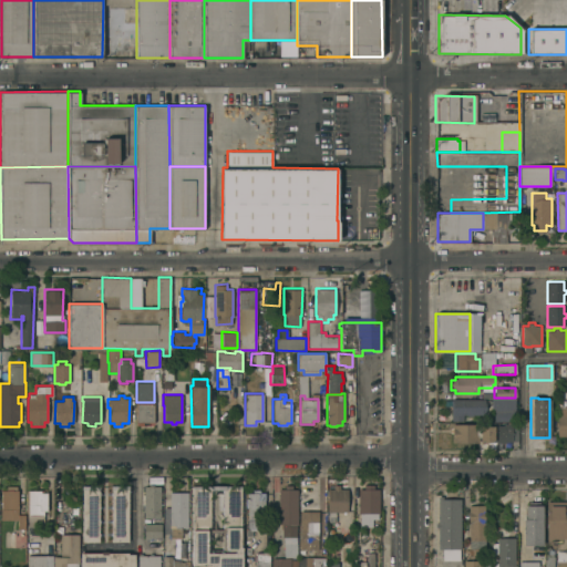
[(484,399),(484,412),(481,412),(481,414),(472,414),(472,416),(465,416),(465,415),(462,415),(462,421),(450,421),(450,400),(451,400),(451,399),(484,399)]
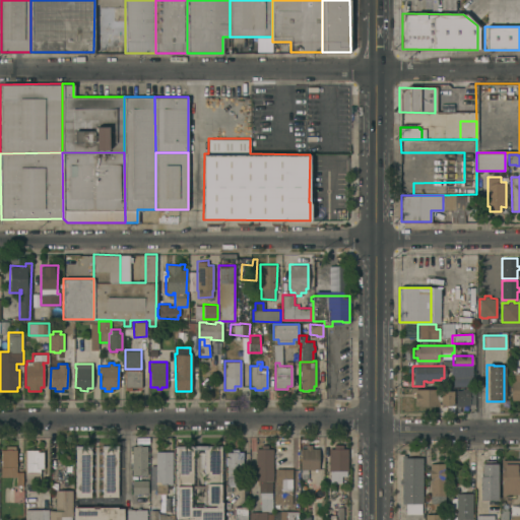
[(472,366),(472,376),(473,376),(473,386),(471,386),(471,387),(453,387),(453,376),(451,376),(451,372),(448,372),(448,367),(451,367),(451,366),(472,366)]
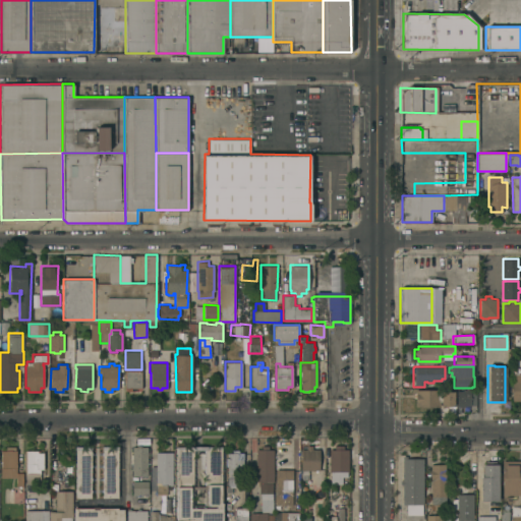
[(520,367),(520,401),(511,401),(511,381),(512,381),(512,375),(509,375),(509,367),(520,367)]
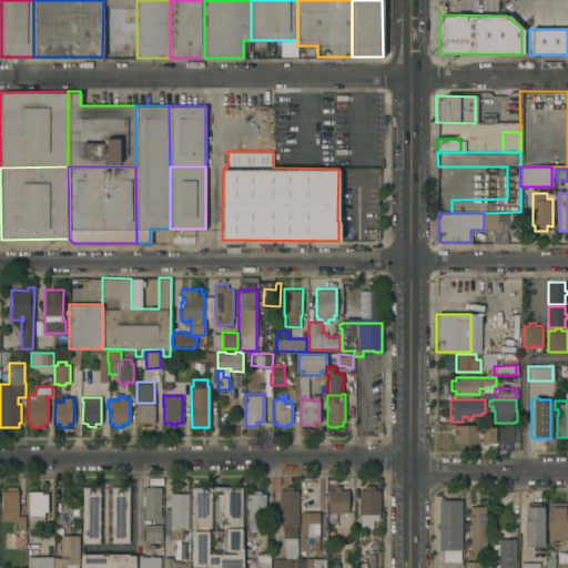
[(154,404),(154,424),(149,424),(149,426),(137,425),(137,404),(154,404)]
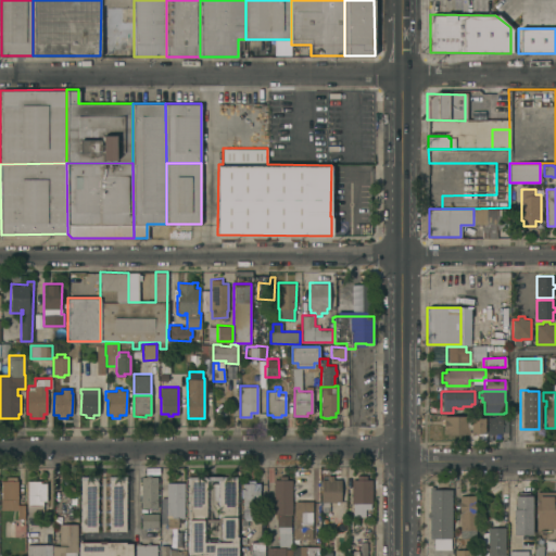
[(506,432),(502,432),(502,434),(487,434),(485,417),(494,417),(494,416),(497,416),(497,414),(501,414),(501,415),(506,415),(506,432)]
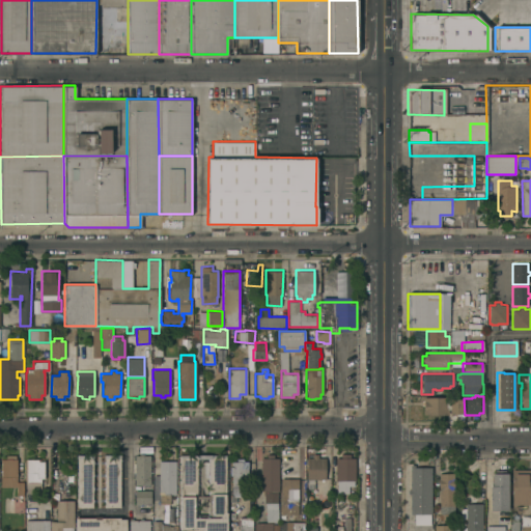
[(422,415),(422,397),(447,397),(447,398),(448,398),(448,399),(462,399),(462,415),(448,415),(448,411),(447,411),(447,416),(422,415)]
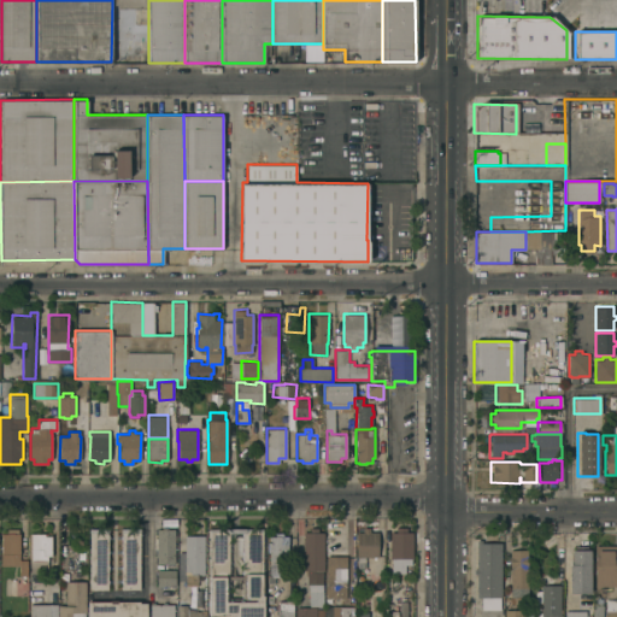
[(175,563),(157,563),(157,557),(154,557),(154,552),(157,552),(157,528),(162,528),(162,527),(168,527),(168,528),(175,528),(175,563)]
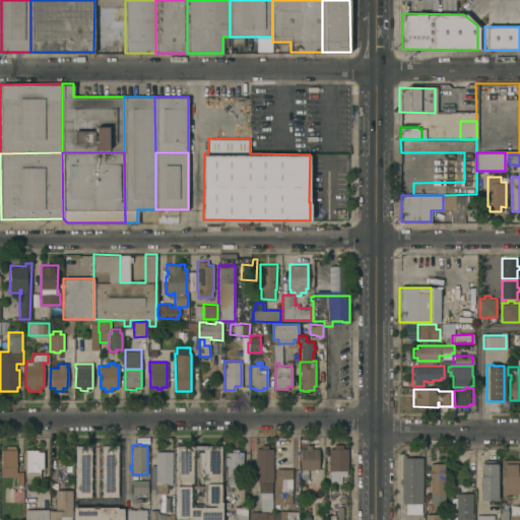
[(300,448),(306,448),(306,444),(312,444),(312,448),(318,448),(318,468),(308,469),(308,478),(302,478),(302,469),(301,469),(300,448)]
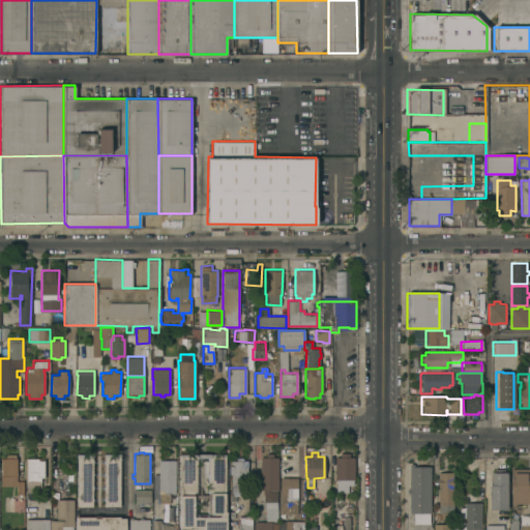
[(335,457),(340,457),(341,452),(349,452),(349,457),(354,457),(354,479),(345,479),(345,482),(337,482),(337,479),(334,479),(335,457)]
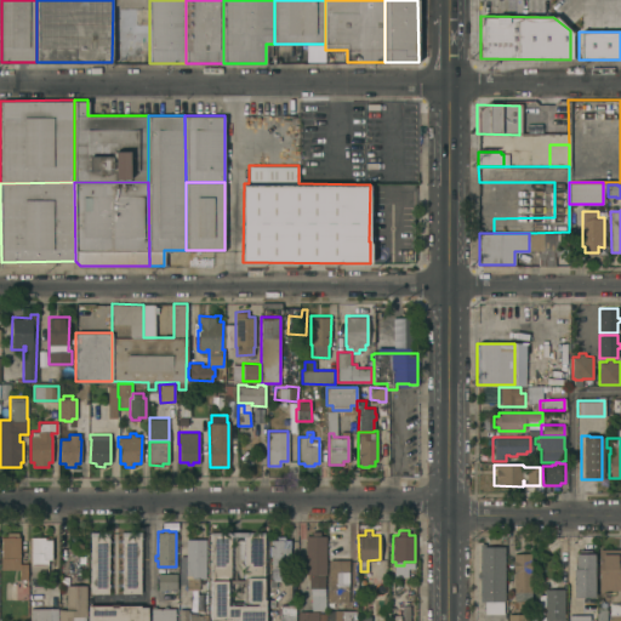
[(21,569),(1,569),(1,536),(7,536),(7,531),(18,531),(18,536),(20,536),(21,563),(21,569)]
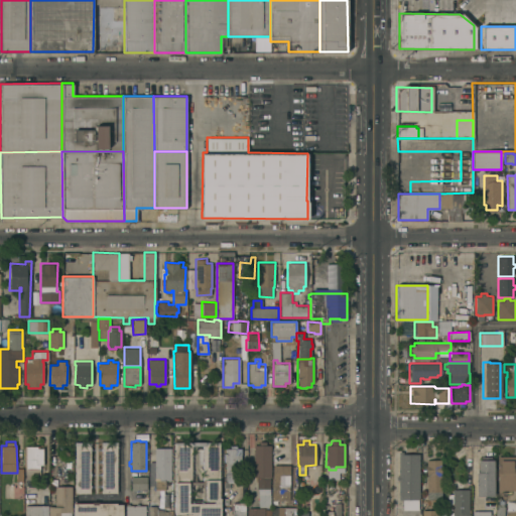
[(75,441),(91,441),(91,444),(90,444),(90,492),(75,492),(75,441)]
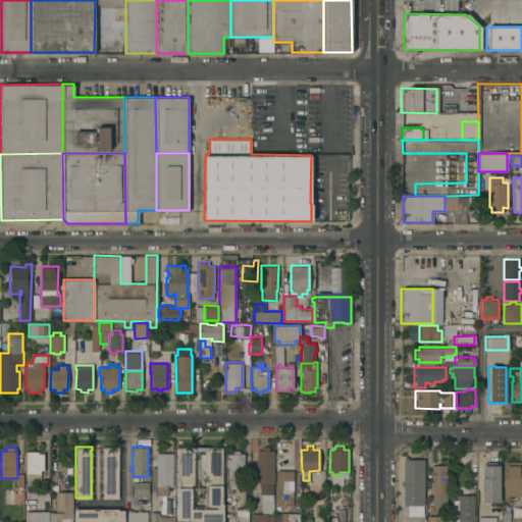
[(103,447),(118,447),(118,453),(117,498),(103,498),(103,447)]
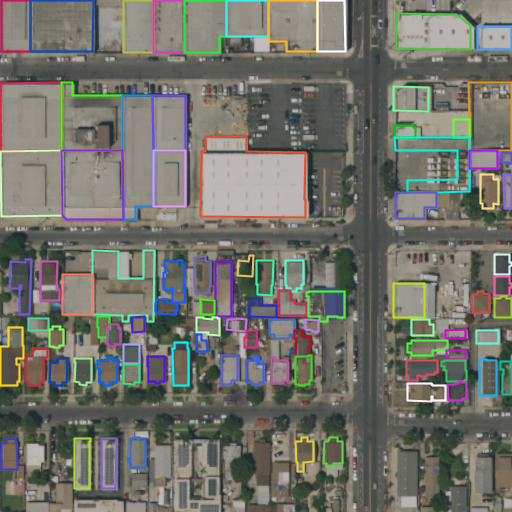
[(187,441),(187,438),(218,438),(217,494),(219,494),(219,511),(195,511),(195,510),(173,510),(174,441),(187,441)]
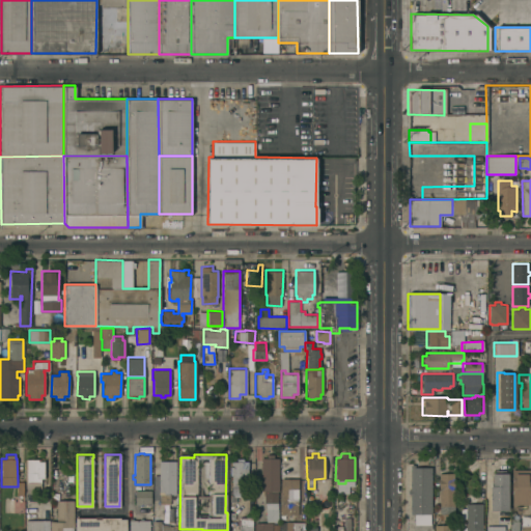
[(278,491),(275,491),(275,496),(269,496),(269,491),(261,491),(261,457),(267,457),(267,454),(274,454),(274,457),(278,457),(278,491)]
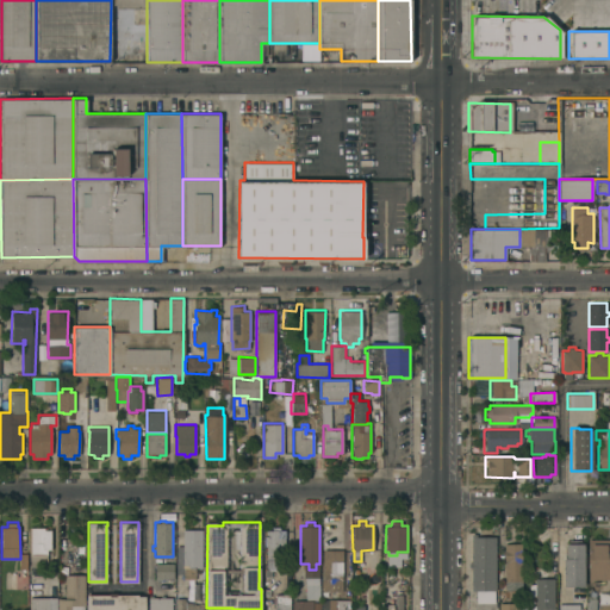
[(30,527),(47,527),(47,529),(51,529),(51,549),(47,549),(47,567),(30,567),(30,527)]
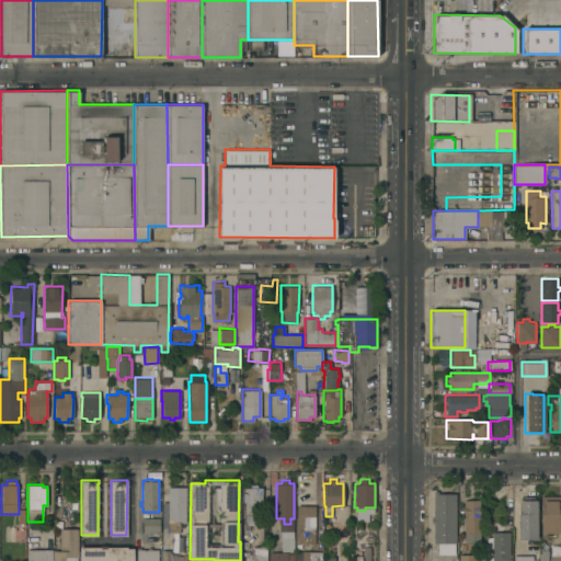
[(262,508),(254,508),(254,529),(242,529),(242,523),(245,523),(245,522),(242,522),(242,512),(245,512),(245,502),(243,502),(243,492),(245,492),(245,488),(250,488),(250,484),(258,484),(258,487),(262,487),(262,508)]
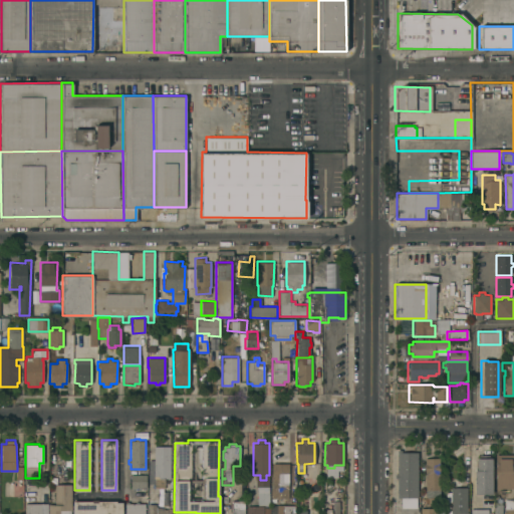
[(170,478),(154,478),(154,446),(171,446),(170,478)]
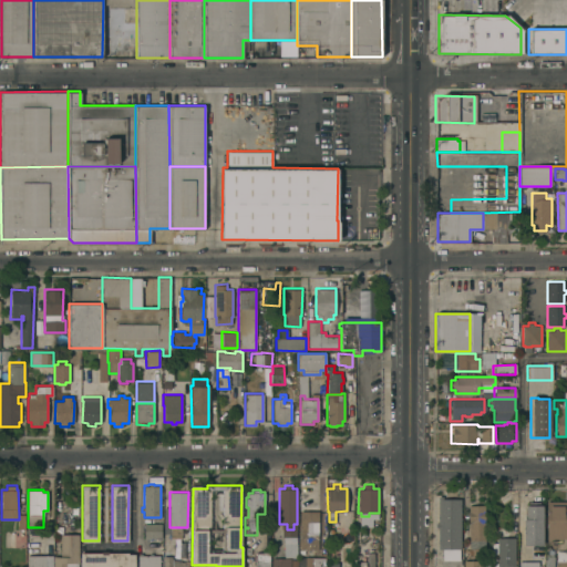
[(461,548),(460,548),(460,552),(462,552),(462,558),(460,558),(460,559),(442,559),(442,548),(437,548),(437,527),(435,527),(435,523),(437,523),(437,496),(443,496),(443,498),(461,498),(461,548)]
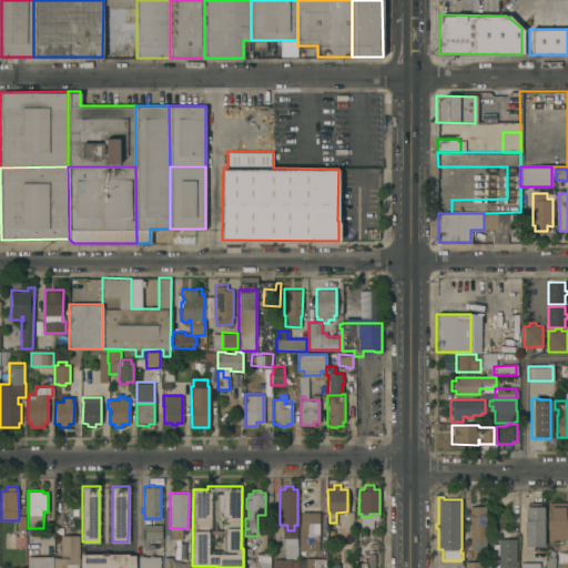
[(567,539),(548,539),(547,501),(567,501),(567,539)]
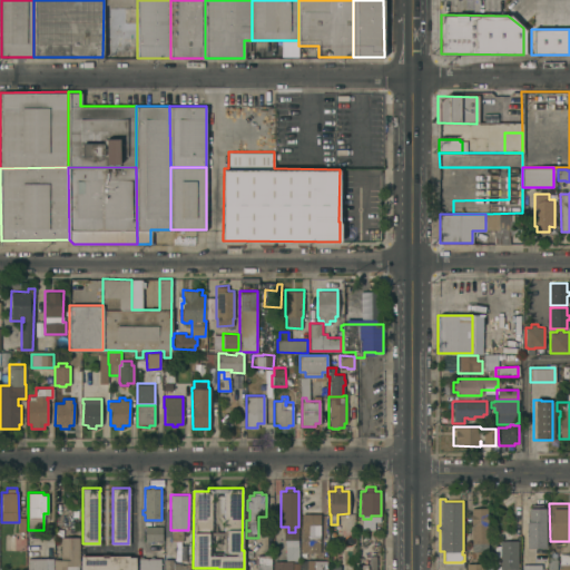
[(546,547),(527,548),(526,520),(529,520),(529,508),(531,508),(531,504),(542,504),(542,508),(546,507),(546,547)]
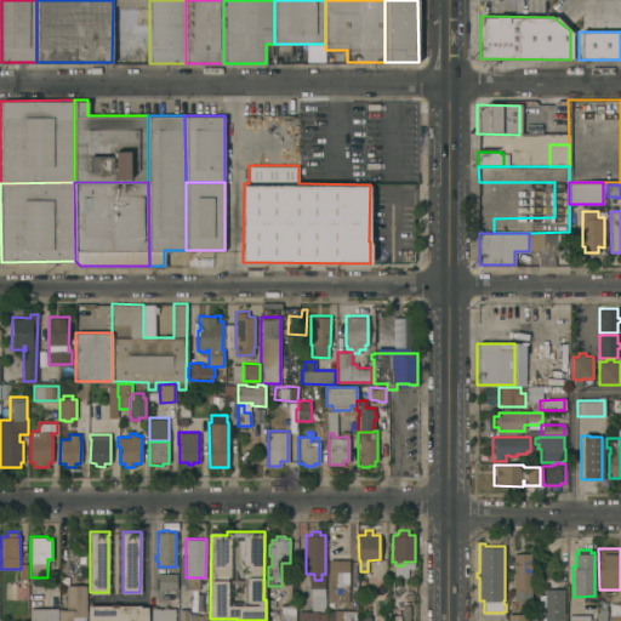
[(531,600),(514,600),(513,553),(530,553),(531,600)]
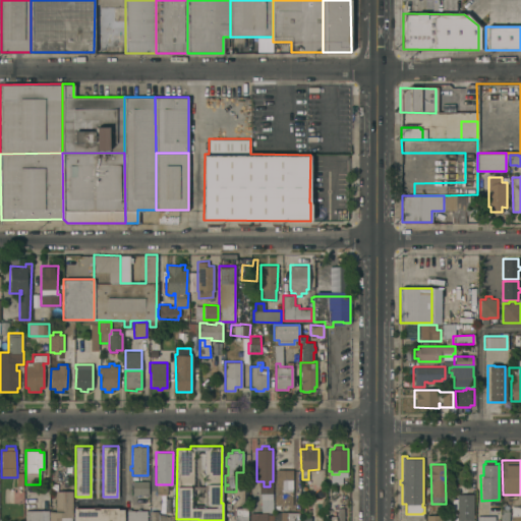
[(276,469),(280,469),(280,467),(288,467),(288,469),(293,469),(293,479),(292,479),(292,505),(279,505),(279,509),(275,509),(275,505),(274,505),(274,494),(276,494),(276,469)]
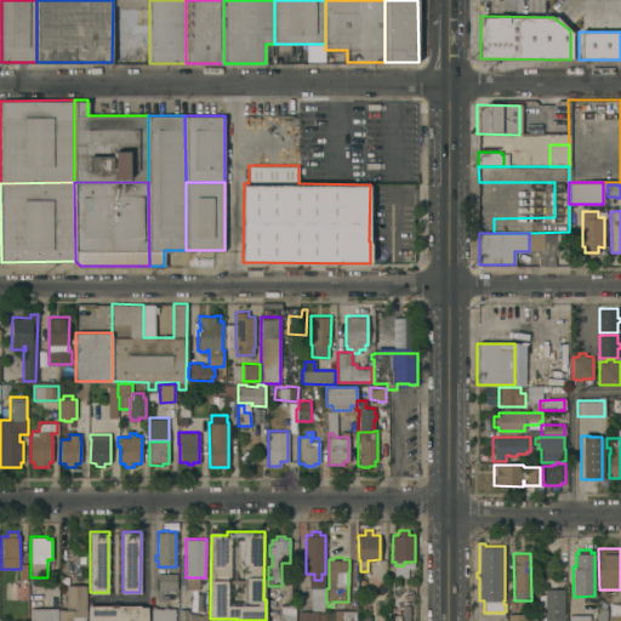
[(177,573),(176,590),(158,590),(158,582),(157,582),(157,577),(158,577),(158,573),(177,573)]
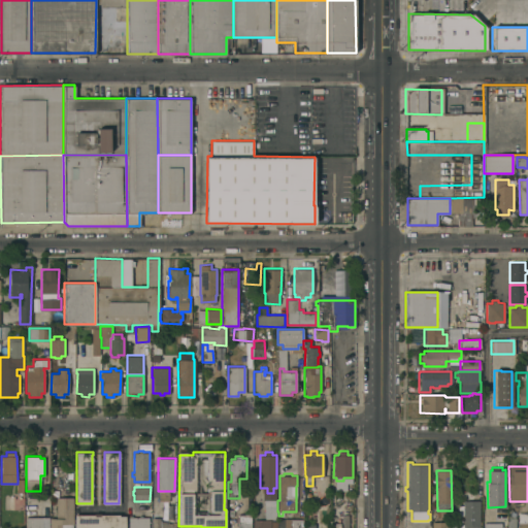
[(73,507),(75,507),(75,512),(73,512),(73,520),(75,520),(75,527),(50,527),(50,518),(56,518),(56,497),(73,497),(73,507)]
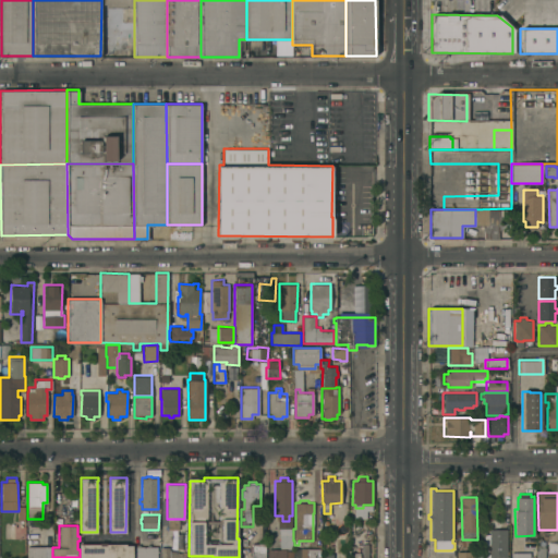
[(507,557),(493,557),(484,557),(484,534),(489,534),(489,529),(507,529),(507,557)]
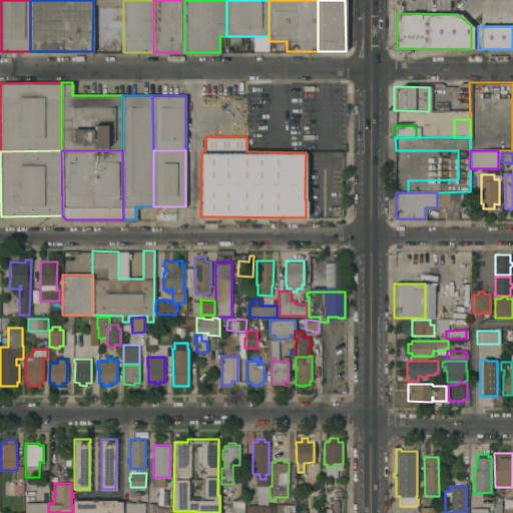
[(73,512),(73,500),(91,500),(91,498),(97,498),(97,500),(115,500),(115,501),(122,501),(122,512),(73,512)]
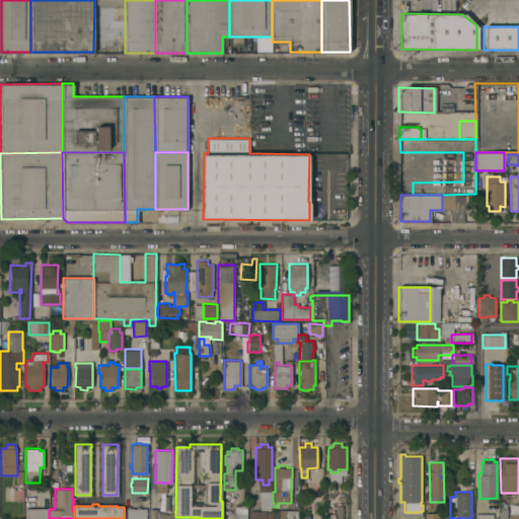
[(509,518),(509,504),(518,504),(518,518),(509,518)]
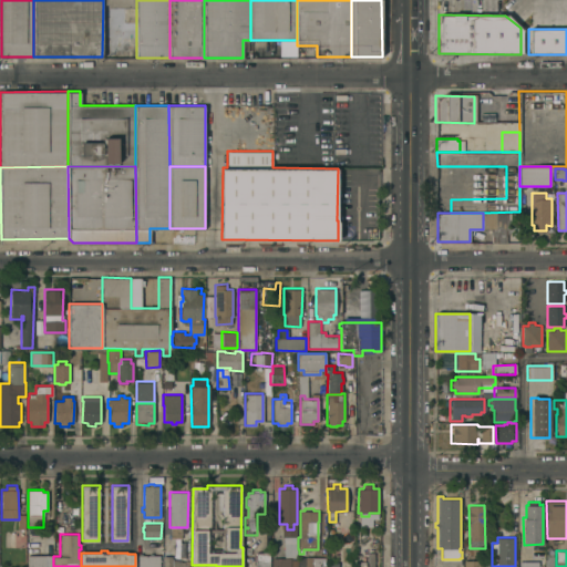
[(255,566),(255,554),(270,554),(269,566),(255,566)]
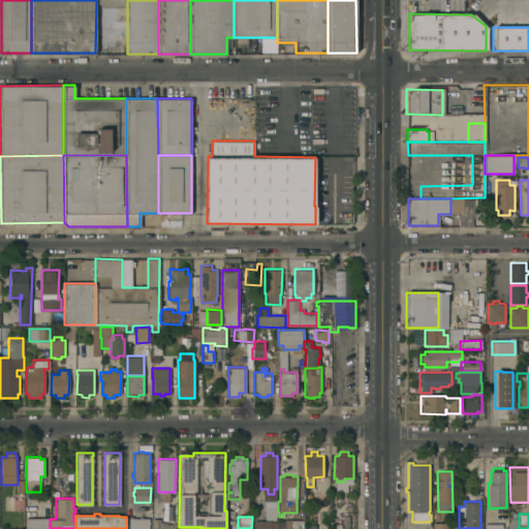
[(49,518),(49,528),(26,528),(26,518),(49,518)]
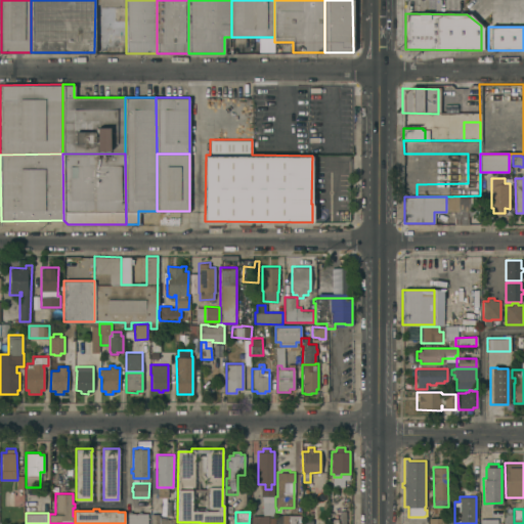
[(127,523),(127,513),(147,513),(147,523),(127,523)]
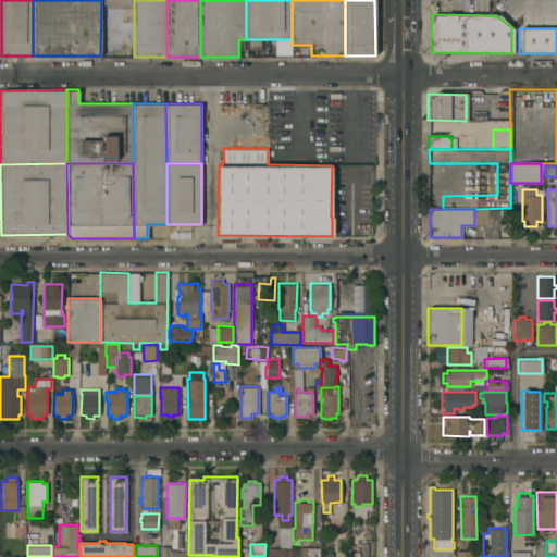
[(158,556),(178,556),(180,555),(169,554),(169,547),(159,546),(158,556)]
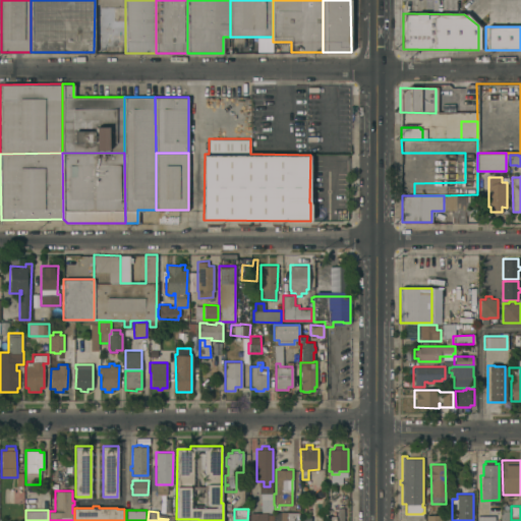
[(299,512),(299,520),(279,520),(279,512),(299,512)]
